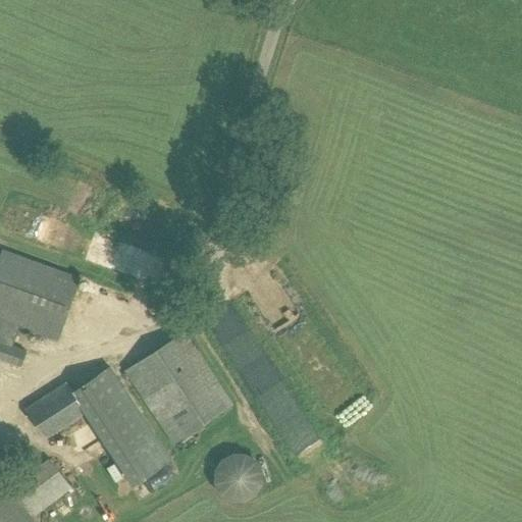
[(57,342),(81,277),(2,249),(0,253),(0,359),(20,367),(28,350),(13,345),(19,327),(57,342)]
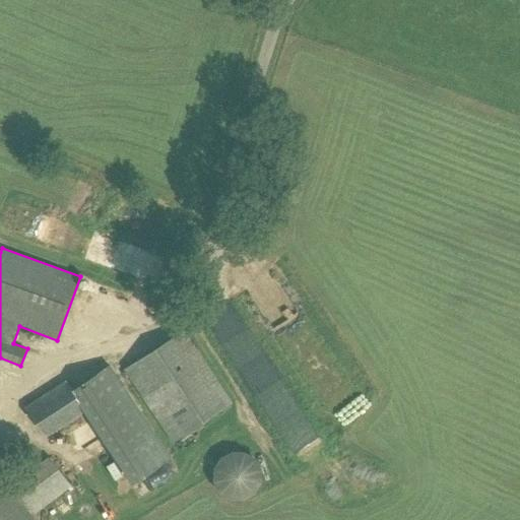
[(135,248),(123,258),(129,266),(142,256),(135,248)]
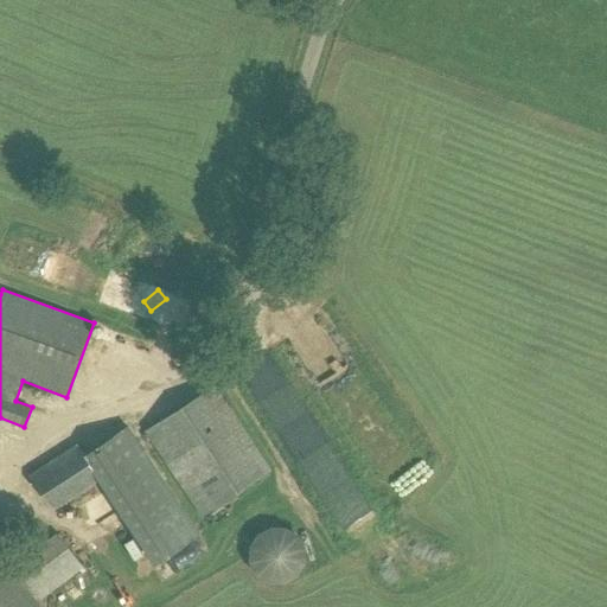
[(272,470),(215,384),(139,434),(149,452),(155,447),(200,516),(272,470)]
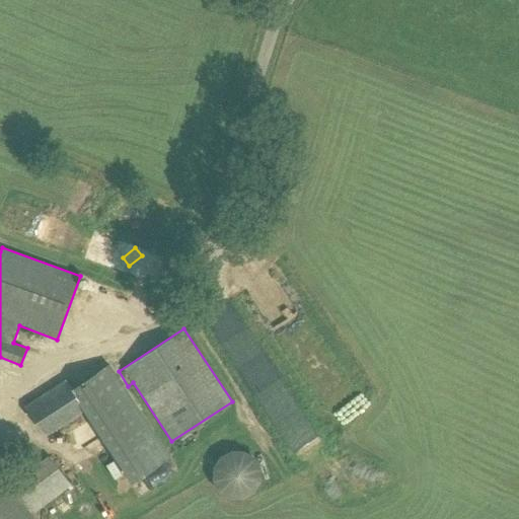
[(171,456),(109,363),(72,388),(66,379),(23,405),(47,437),(84,413),(132,483),(171,456)]
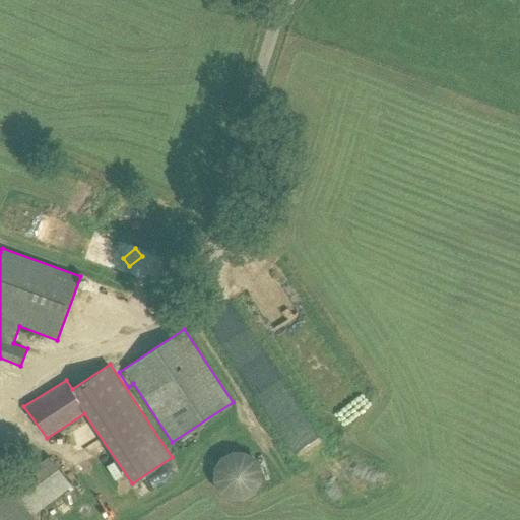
[(234,500),(239,500),(241,499),(243,499),(245,498),(249,496),(251,495),(252,494),(254,492),(255,491),(257,489),(258,486),(259,484),(260,482),(260,480),(261,478),(261,476),(261,474),(261,472),(261,470),(260,468),(260,465),(259,463),(258,462),(257,460),(255,458),(254,456),(252,455),(251,454),(249,453),(247,452),(245,451),(243,450),(241,450),(237,449),(232,450),(230,450),(225,452),(223,453),(221,454),(220,455),(218,456),(217,458),(215,460),(214,462),(213,463),(212,465),(212,468),(211,470),(211,472),(211,474),(211,476),(211,478),(212,480),(212,482),(213,484),(214,486),(215,489),(217,491),(218,492),(220,494),(221,495),(223,496),(228,498),(230,499),(234,500)]
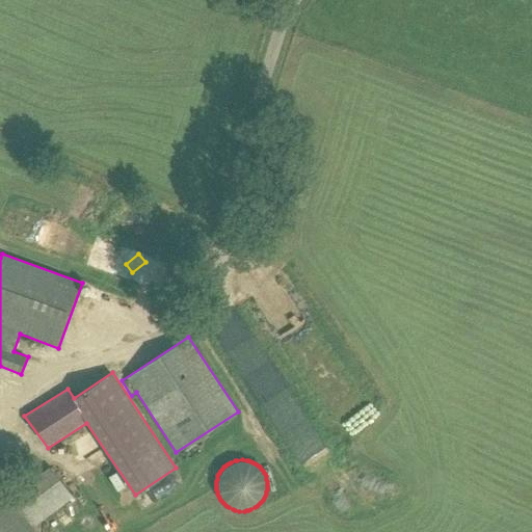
[(73,497),(50,467),(38,476),(34,471),(8,489),(34,526),(73,497)]
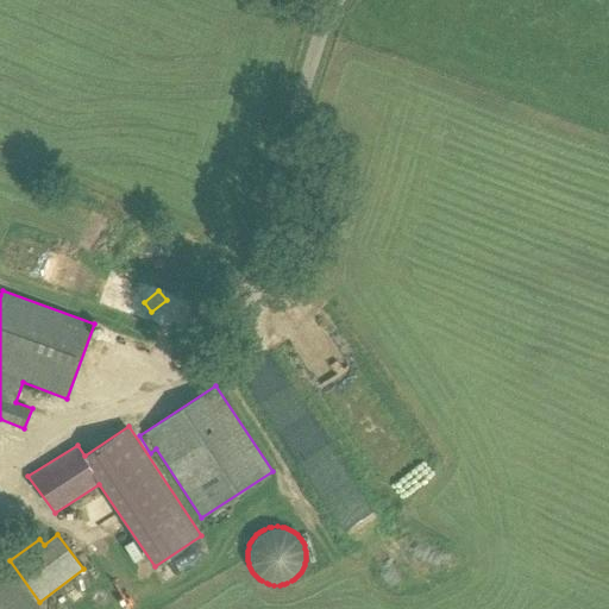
[(0,608),(39,608),(5,562),(0,565),(0,608)]
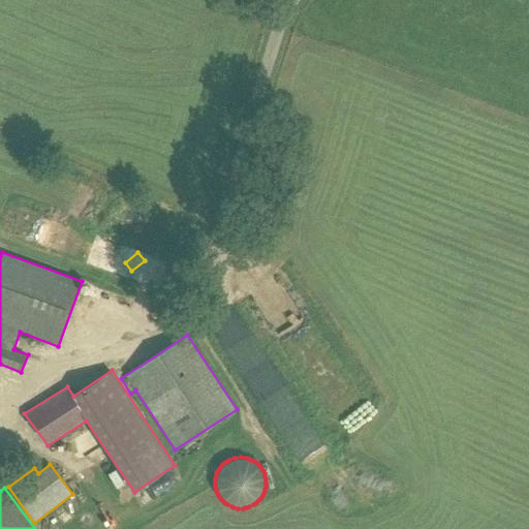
[(59,512),(49,518),(55,528),(66,528),(68,528),(59,512)]
